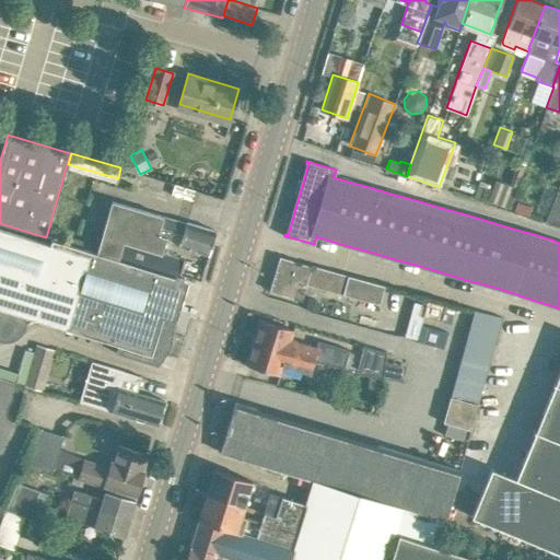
[(509,208),(516,187),(524,164),(516,161),(508,185),(494,179),(487,201),(509,208)]
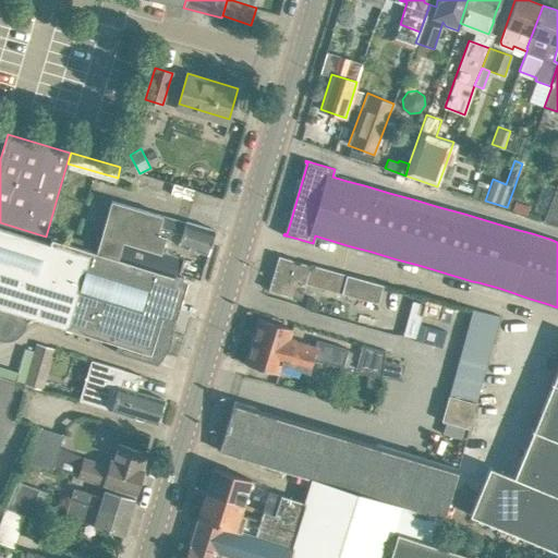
[(446,164),(437,186),(445,190),(452,166),(446,164)]
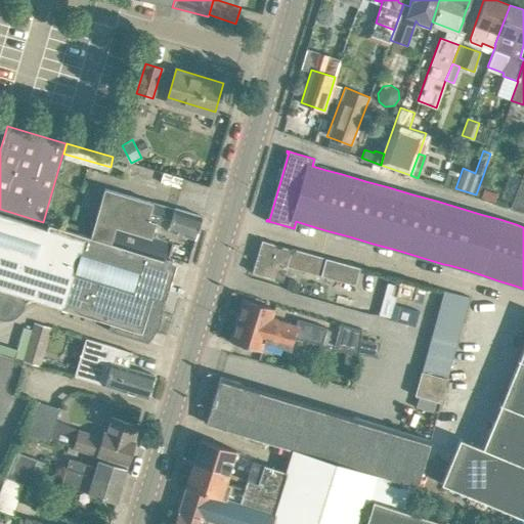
[(523,179),(521,178),(510,208),(523,212),(523,179)]
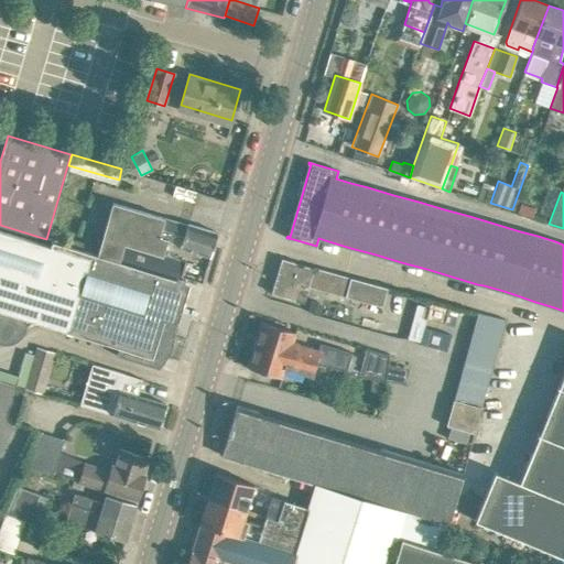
[(163,255),(167,239),(169,240),(171,234),(165,231),(169,219),(112,203),(97,256),(118,261),(118,260),(182,279),(182,277),(186,262),(163,255)]
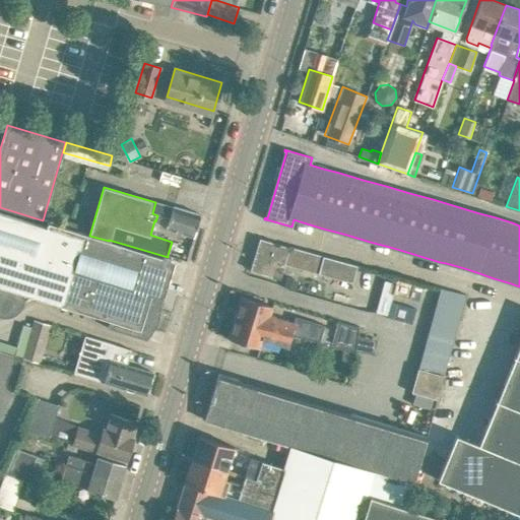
[(479,188),(476,196),(489,200),(492,192),(479,188)]
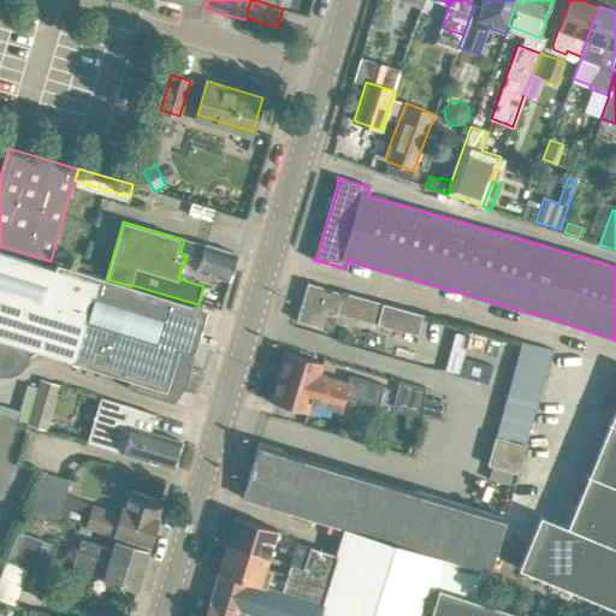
[(229,280),(237,254),(205,244),(205,246),(184,240),(181,253),(187,255),(184,262),(199,266),(196,271),(229,280)]
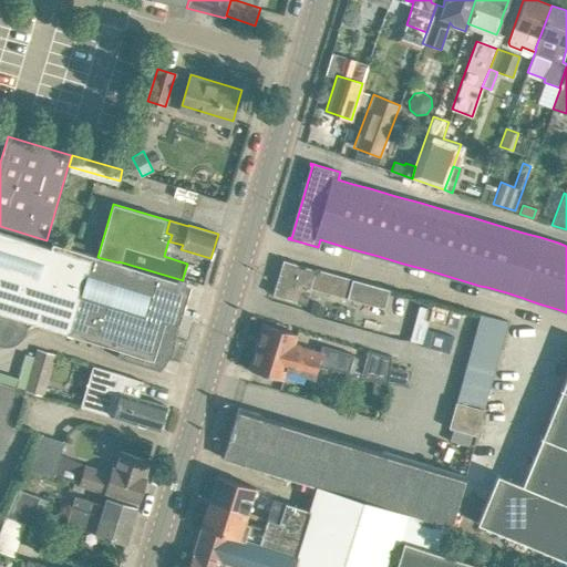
[(119,263),(98,257),(52,243),(50,248),(0,232),(0,327),(2,328),(7,313),(120,349),(117,357),(158,370),(163,357),(161,351),(164,339),(169,336),(174,322),(165,319),(176,281),(183,284),(183,280),(119,261),(119,263)]
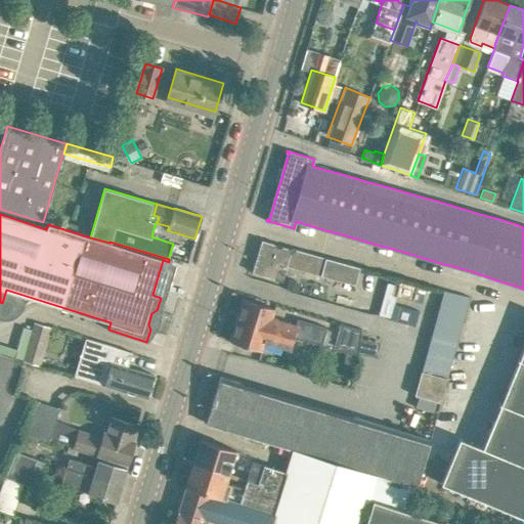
[(359,267),(291,248),(291,249),(262,239),(252,272),(271,277),(271,276),(270,276),(272,269),(285,273),(287,265),(355,285),(359,267)]
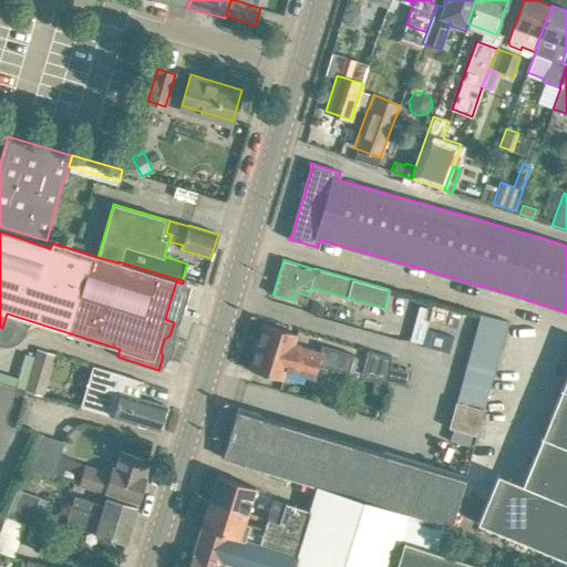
[(313,301),(309,311),(321,317),(325,306),(313,301)]
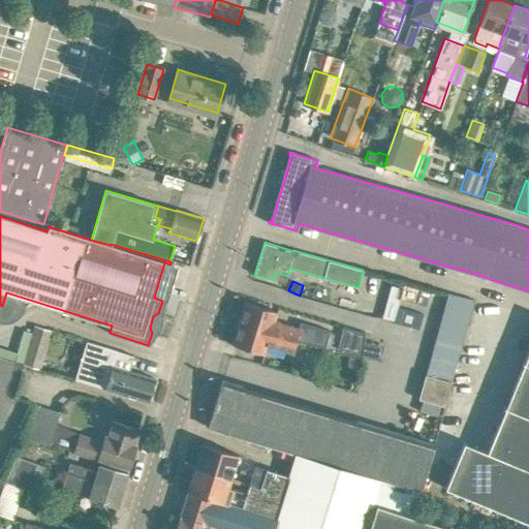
[(408,282),(404,298),(411,300),(416,284),(408,282)]
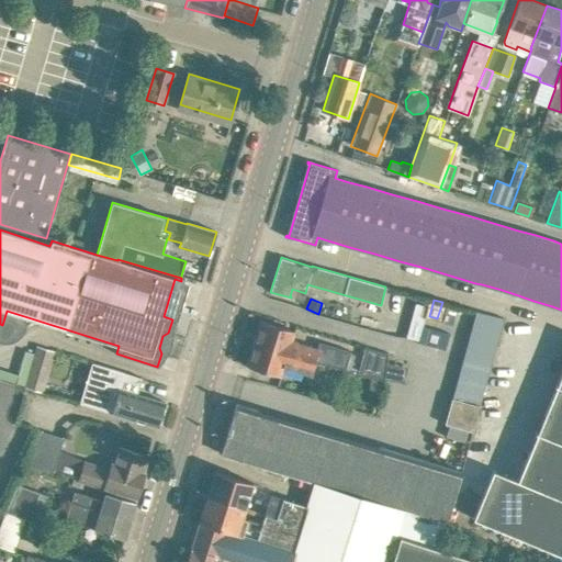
[(442,302),(437,318),(446,321),(450,304),(442,302)]
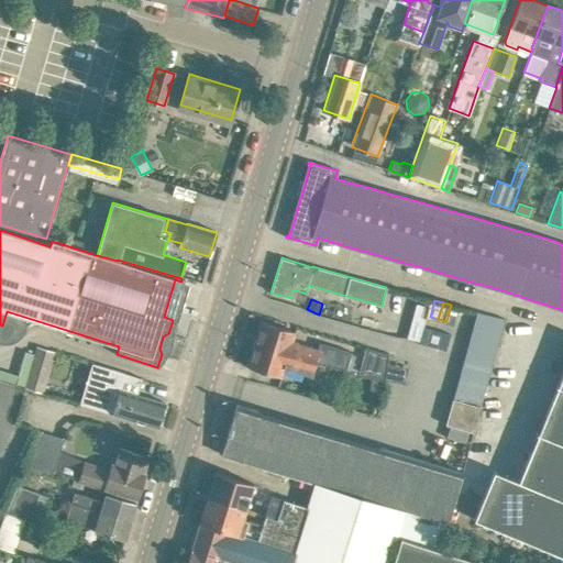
[(451,305),(446,321),(455,323),(460,307),(451,305)]
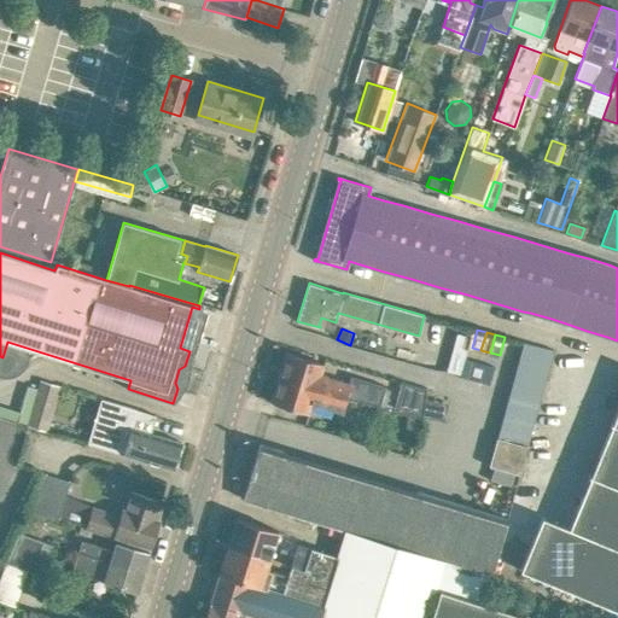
[(551,365),(554,350),(523,342),(519,356),(551,365)]
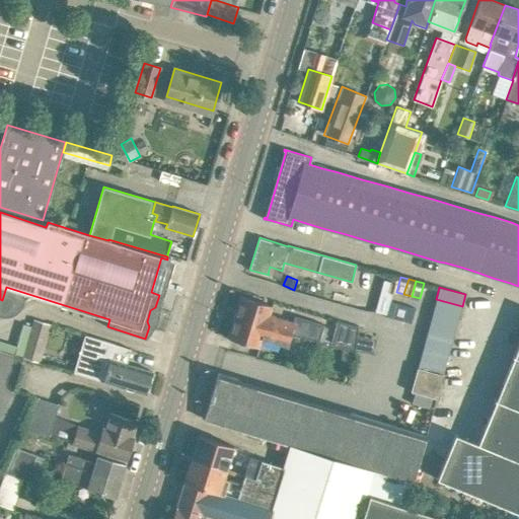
[(293,322),(269,315),(272,305),(241,296),(235,317),(305,339),(304,339),(318,343),(323,325),(295,316),(293,322)]
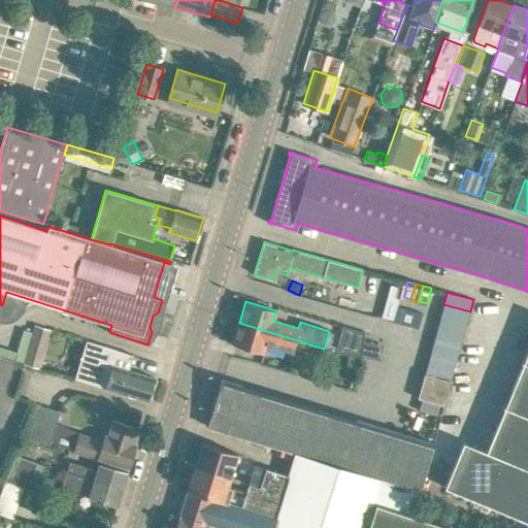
[(466,323),(470,311),(443,304),(440,316),(466,323)]
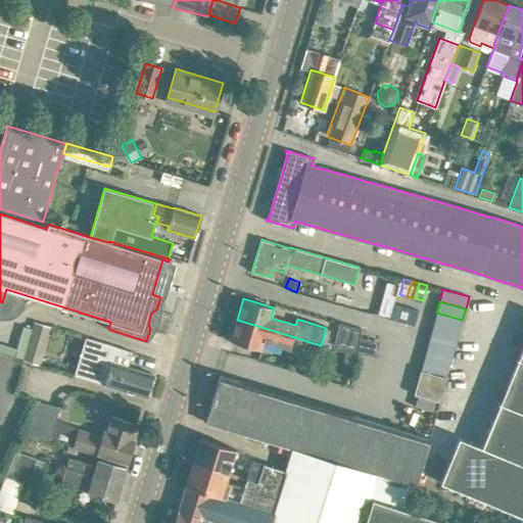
[(396,302),(392,318),(400,320),(405,304),(396,302)]
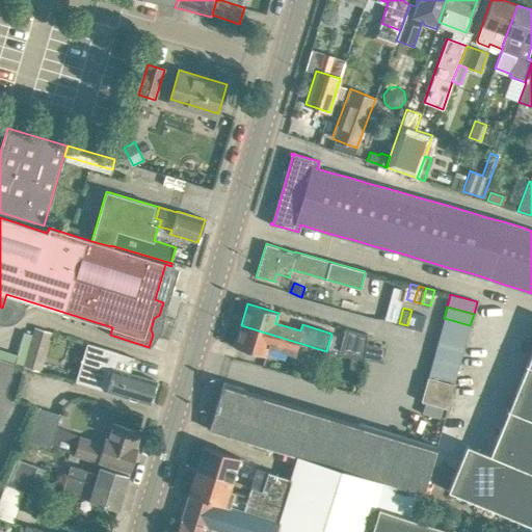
[(411,310),(407,325),(416,327),(420,312),(411,310)]
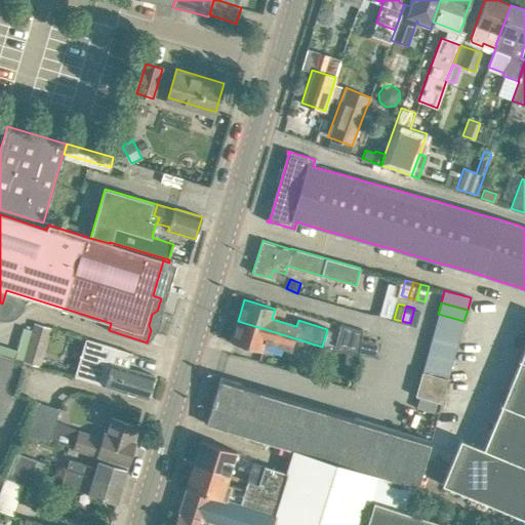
[(414,308),(410,323),(417,326),(422,310),(414,308)]
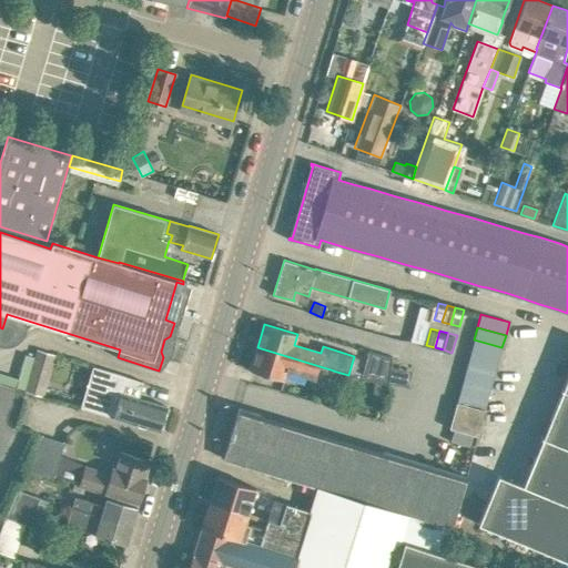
[(498,359),(501,347),(474,340),(470,352),(498,359)]
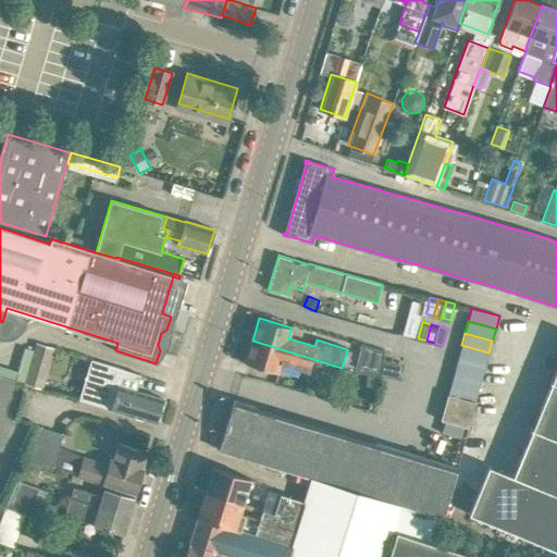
[(327,363),(252,341),(245,362),(277,372),(281,363),(323,376),(326,363),(327,363)]
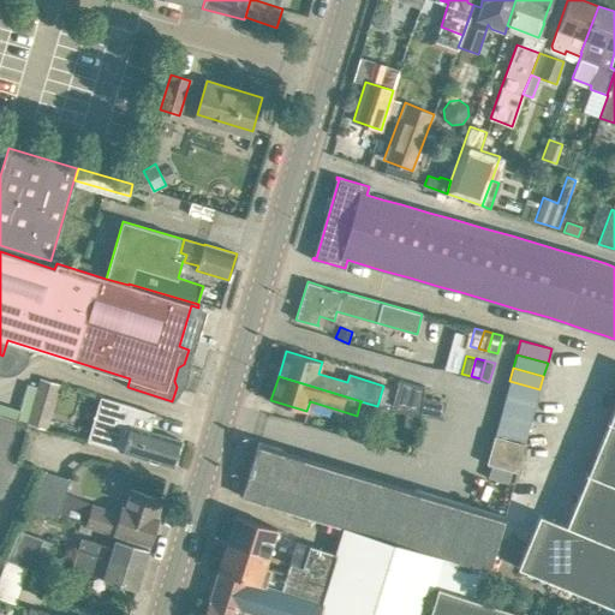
[(36,387),(25,423),(48,430),(61,384),(39,378),(36,387)]
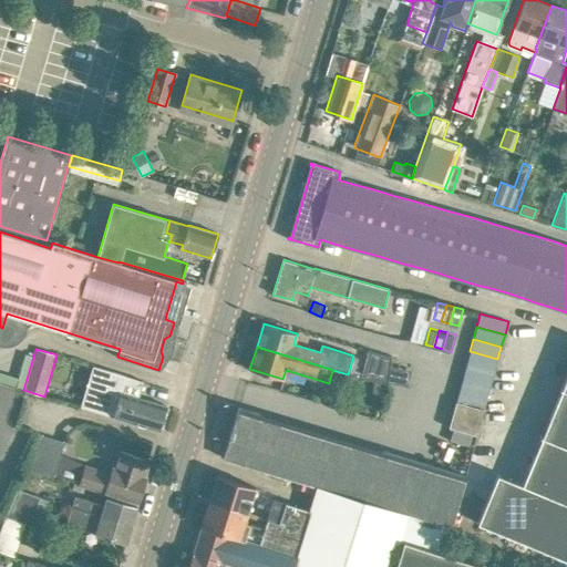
[(494,371),(497,359),(470,351),(466,363),(494,371)]
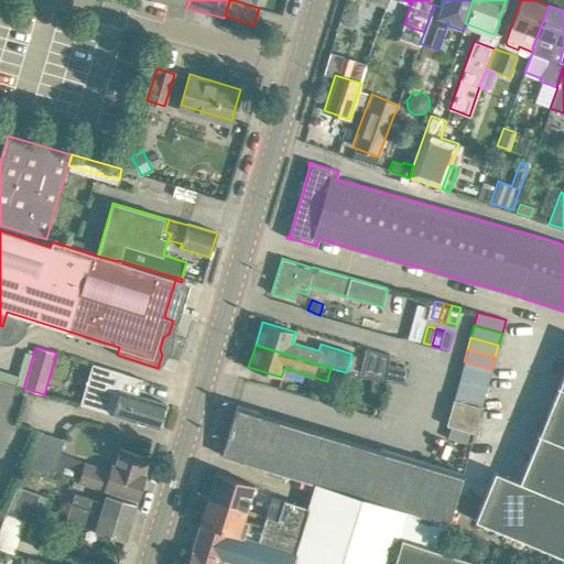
[(377,353),(369,378),(382,382),(390,357),(377,353)]
